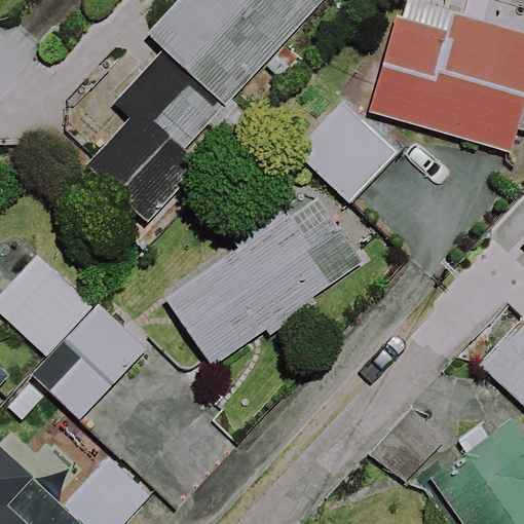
[(178,0),(148,35),(163,48),(113,106),(129,119),(88,165),(148,219),(197,162),(184,151),(226,104),(316,0),(178,0)]
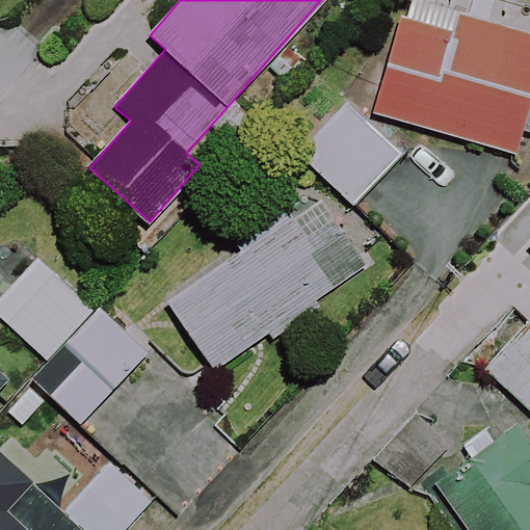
[(462,0),(458,17),(403,0),(370,112),(511,153),(529,86),(529,36),(497,27),(504,0),(462,0)]
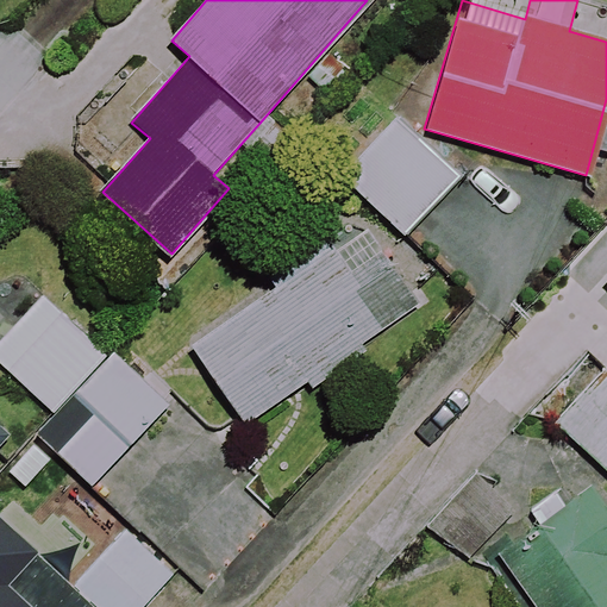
[(454,175),(393,119),(339,176),(400,232),(454,175)]
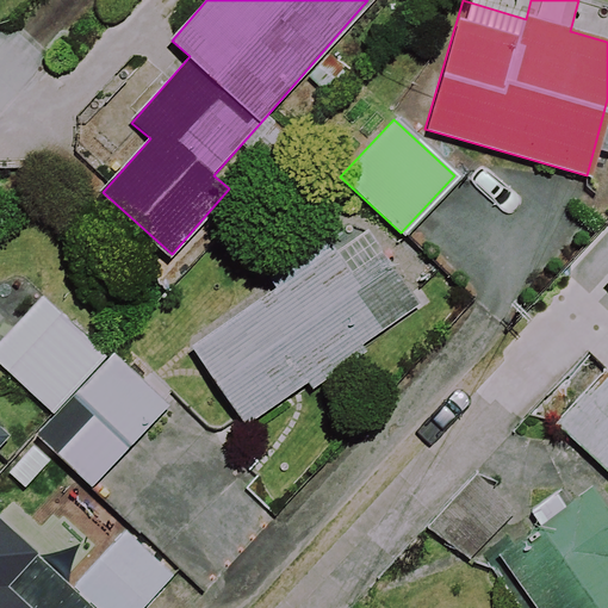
[(419,305),(363,223),(188,343),(244,425),(419,305)]
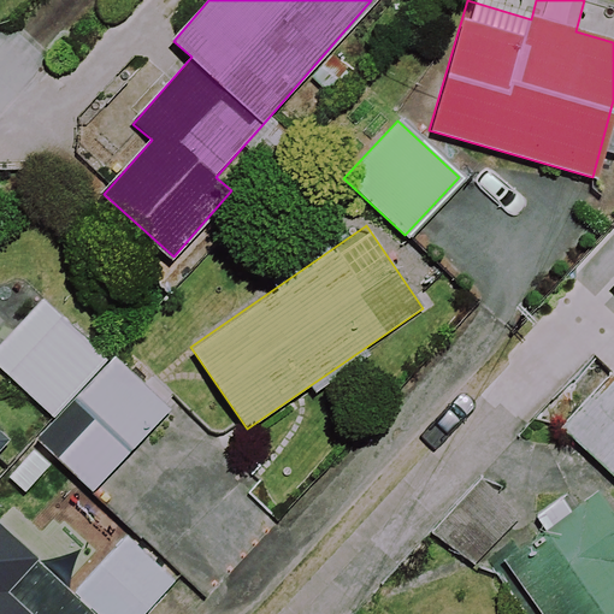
[(164,407),(40,297),(0,342),(0,369),(54,417),(36,436),(94,486),(164,407)]
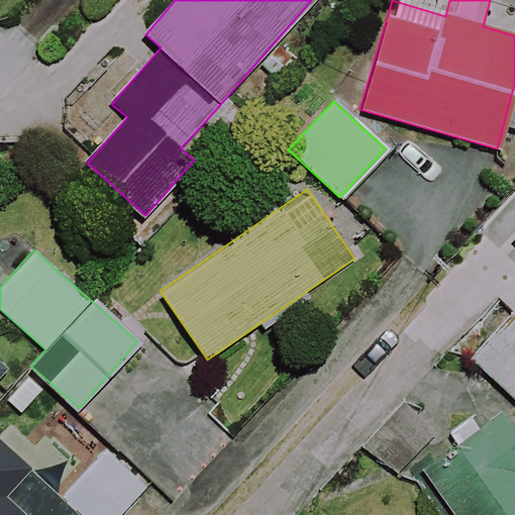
[(514,321),(508,315),(470,357),(514,398),(514,321)]
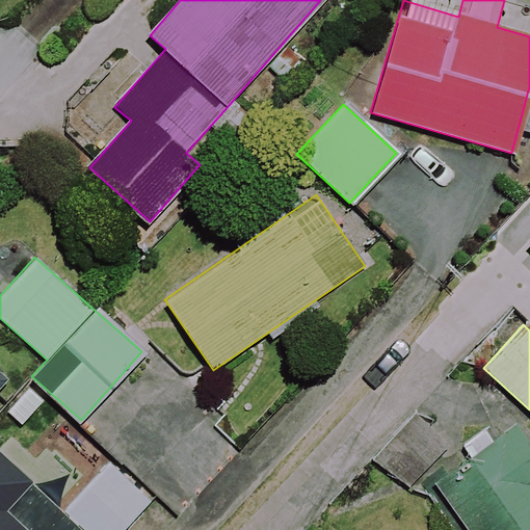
[(529,529),(529,457),(505,420),(430,470),(470,529),(529,529)]
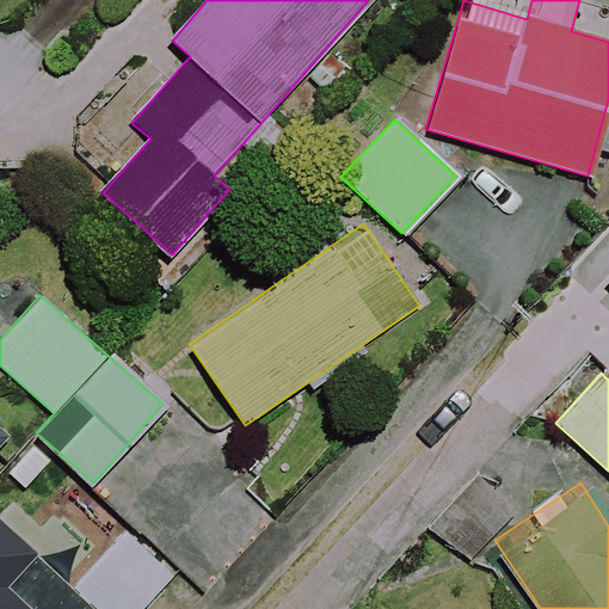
[(0,608),(137,608),(171,574),(123,530),(67,590),(49,574),(50,572),(0,524),(0,608)]
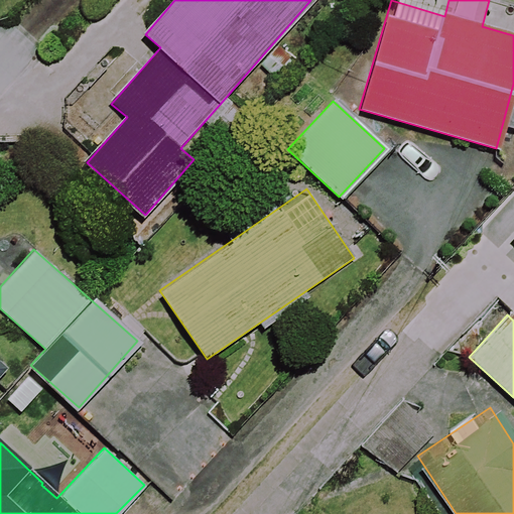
All buildings are outlined.
